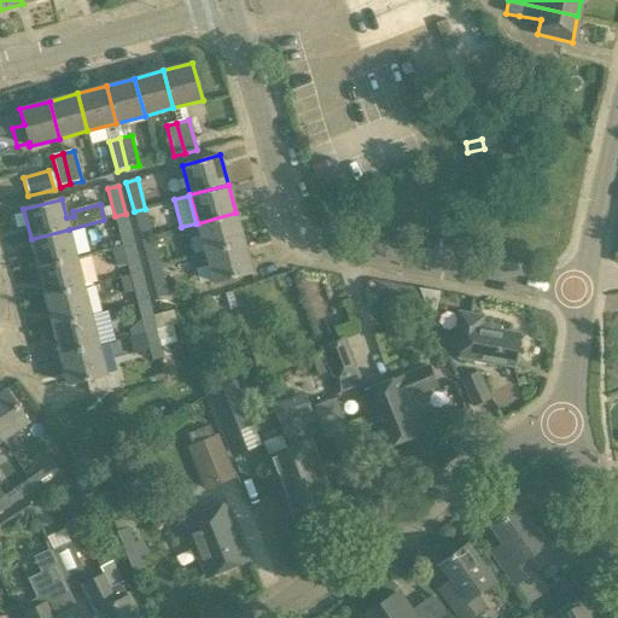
[(141,240),(152,238),(145,209),(134,211),(141,240)]
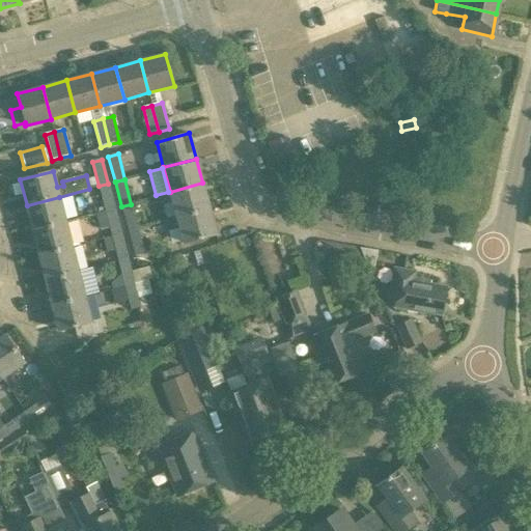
[(202,183),(170,192),(176,216),(210,207),(202,183)]
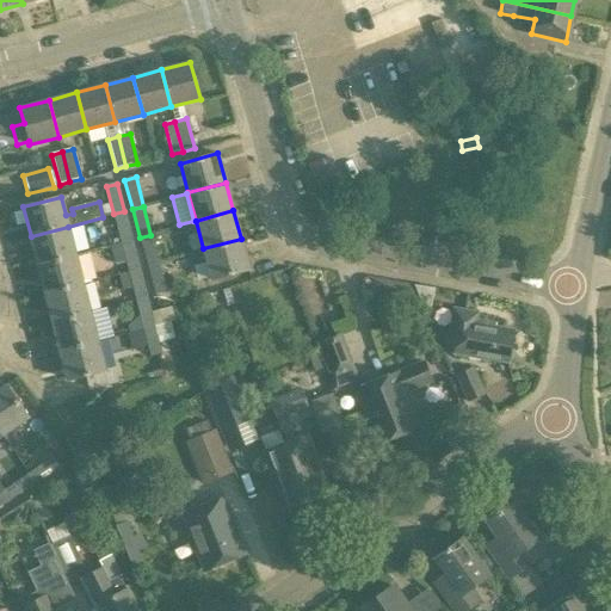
[(111,245),(133,239),(124,211),(113,214),(119,238),(110,240),(111,245)]
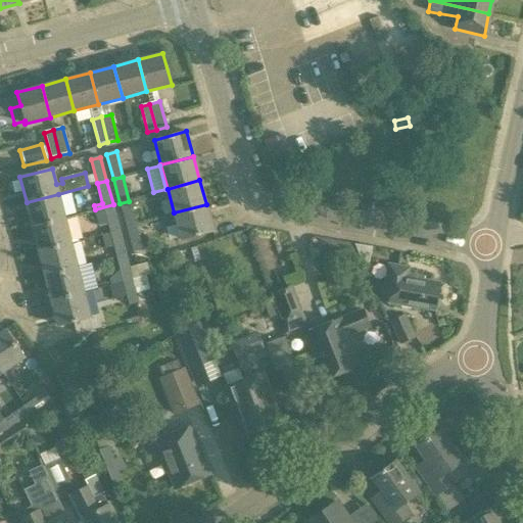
[(58,194),(27,202),(33,227),(64,219),(58,194)]
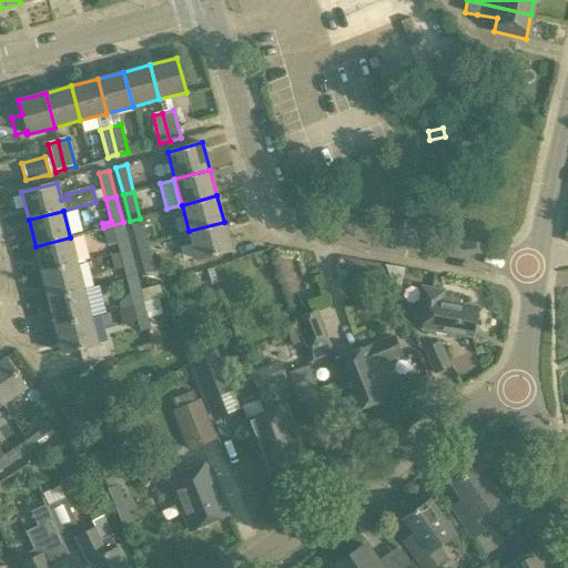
[(140,219),(130,221),(137,247),(148,245),(140,219)]
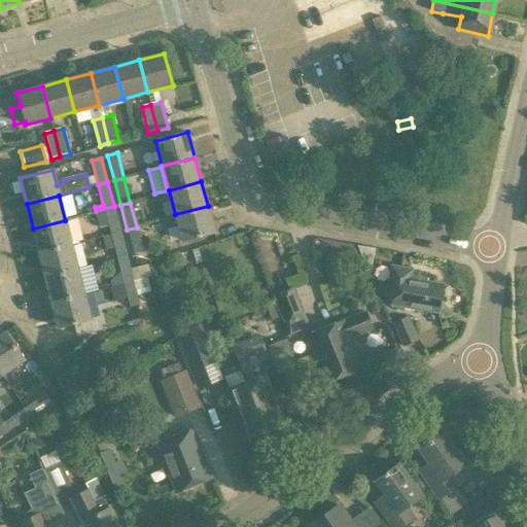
[(110,234),(120,231),(114,206),(96,211),(100,229),(108,226),(110,234)]
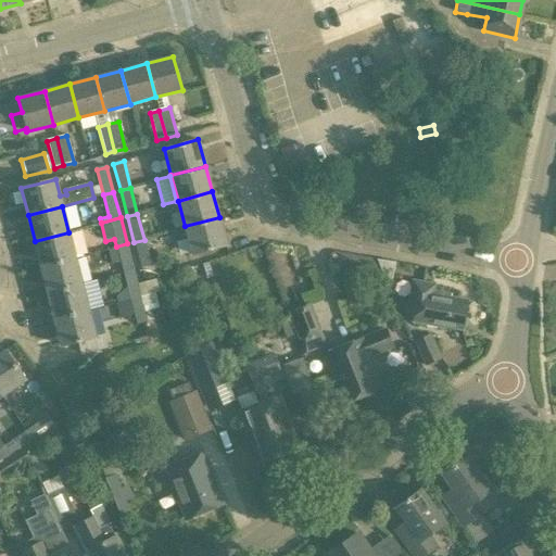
[(227,244),(219,217),(185,226),(192,254),(227,244)]
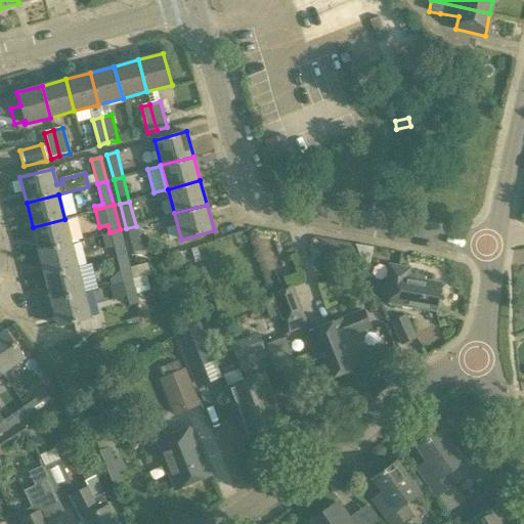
[(64,219),(33,227),(39,252),(71,244),(64,219)]
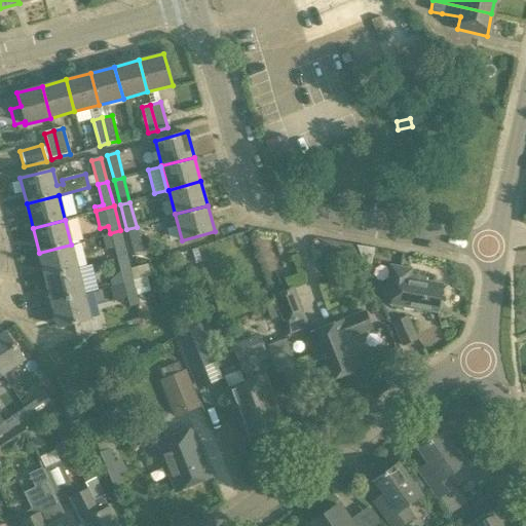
[(143,254),(137,227),(126,229),(134,256),(143,254)]
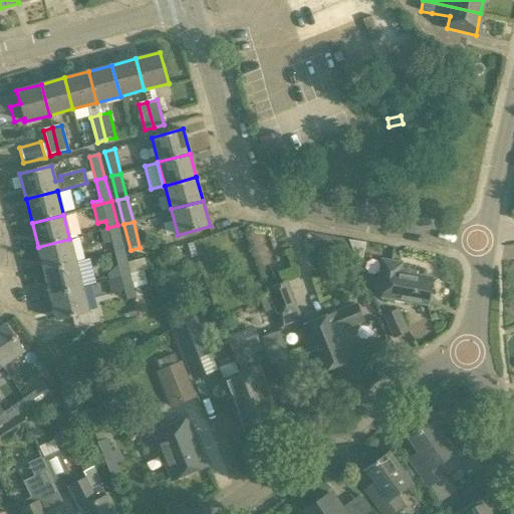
[(113,251),(123,249),(117,225),(107,228),(108,230),(91,234),(92,239),(101,236),(103,246),(111,244),(113,251)]
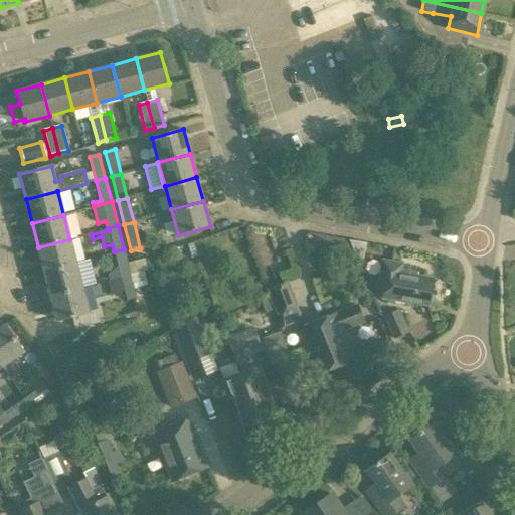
[(365,243),(315,236),(313,247),(353,254),(355,260),(363,260),(365,243)]
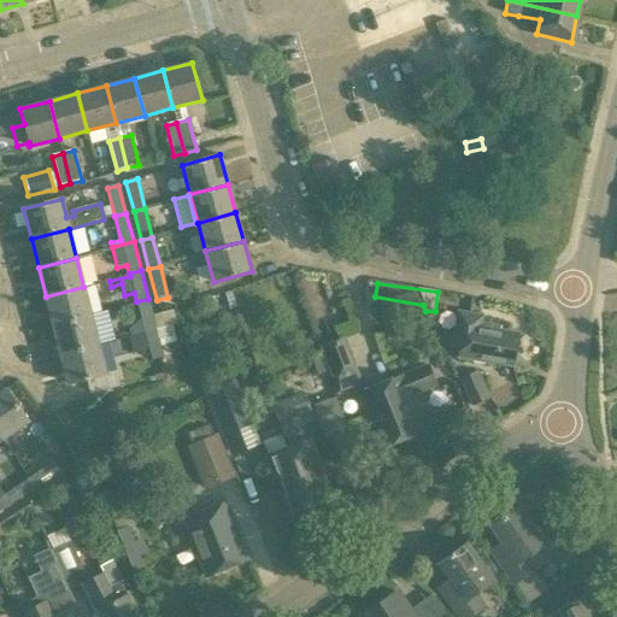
[(53,324),(90,316),(83,287),(46,297),(53,324)]
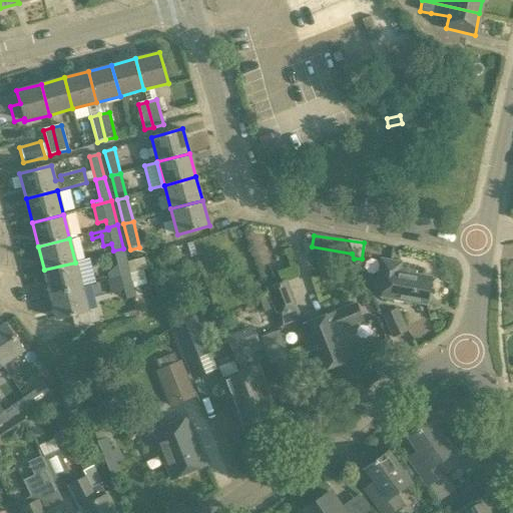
[(123,248),(113,250),(120,275),(129,273),(123,248)]
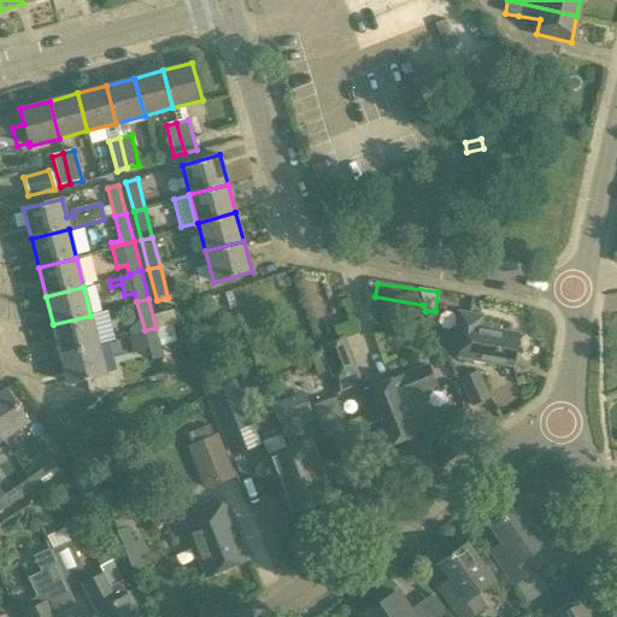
[(100,340),(113,338),(107,310),(95,312),(100,340)]
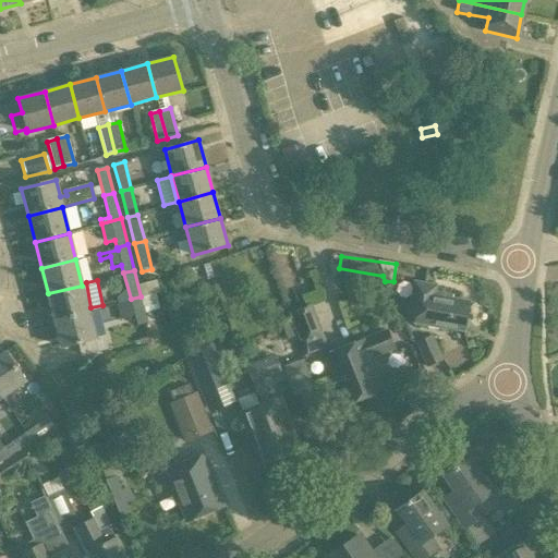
[(435,292),(436,286),(414,282),(409,314),(416,315),(414,325),(440,329),(441,327),(463,331),(469,302),(452,299),(452,295),(435,292)]
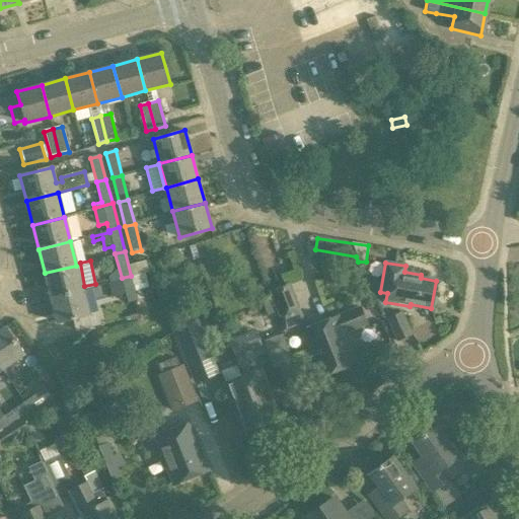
[(51,297),(82,289),(76,266),(45,273),(51,297)]
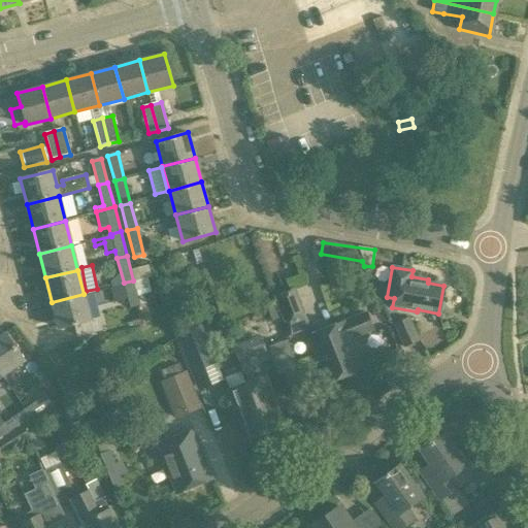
[(134,283),(133,281),(124,283),(130,308),(140,306),(137,297),(152,293),(147,279),(134,283)]
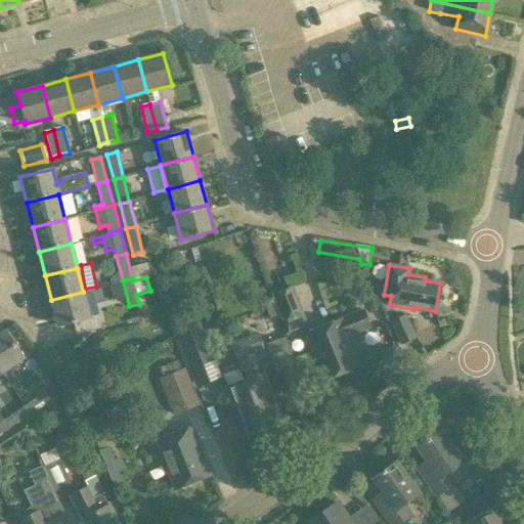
[(293,287),(272,295),(284,322),(304,315),(293,287)]
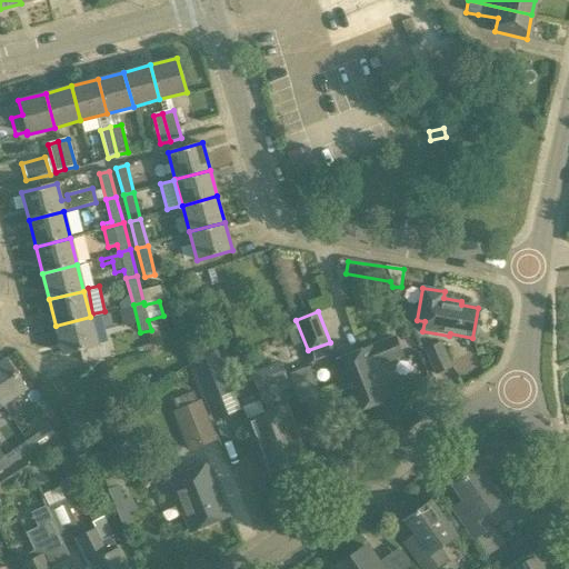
[(62,353),(71,351),(80,349),(83,365),(110,358),(106,343),(98,347),(90,317),(56,326),(62,353)]
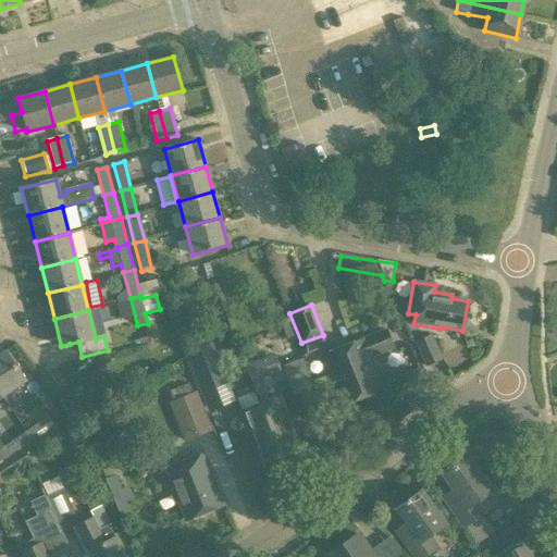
[(324,355),(344,404),(380,390),(367,357),(393,346),(386,330),(324,355)]
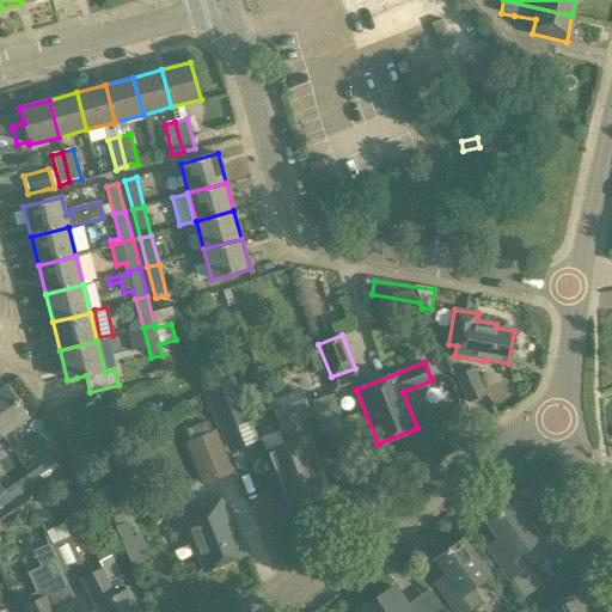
[(467,403),(487,395),(476,368),(457,377),(467,403)]
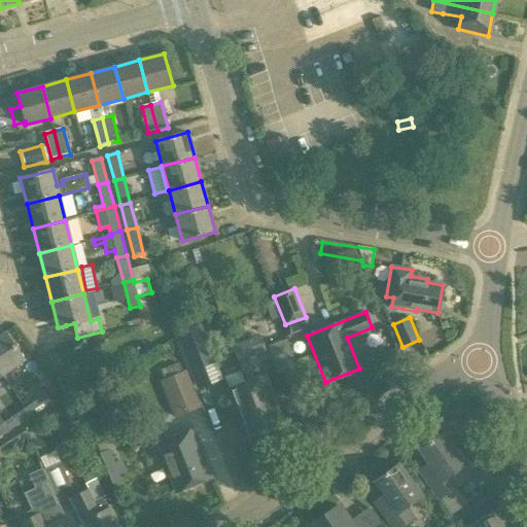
[(202,324),(175,335),(197,390),(223,380),(202,324)]
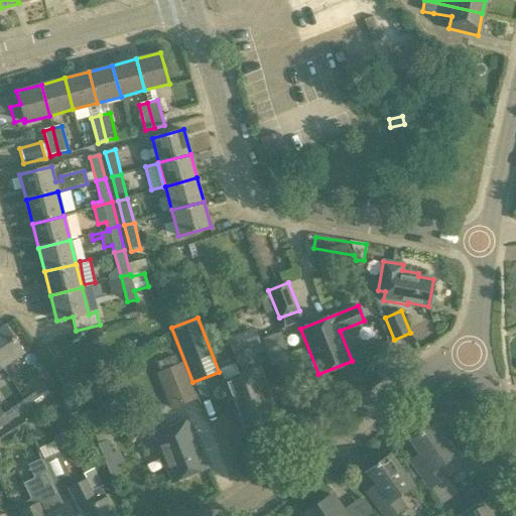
[(427,320),(415,326),(421,340),(433,335),(427,320)]
